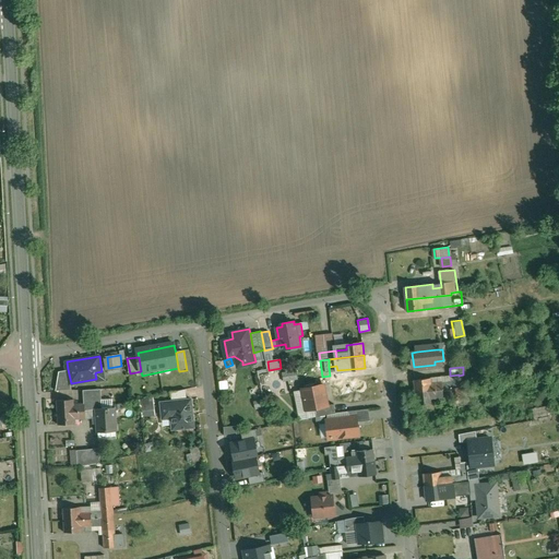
[(68,369),(60,371),(57,390),(72,389),(71,383),(68,369)]
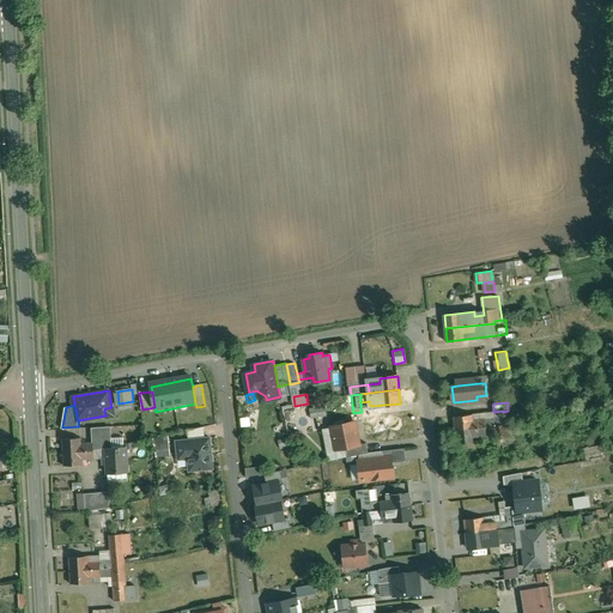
[(111,407),(105,408),(104,410),(105,416),(107,418),(116,417),(115,406),(111,407)]
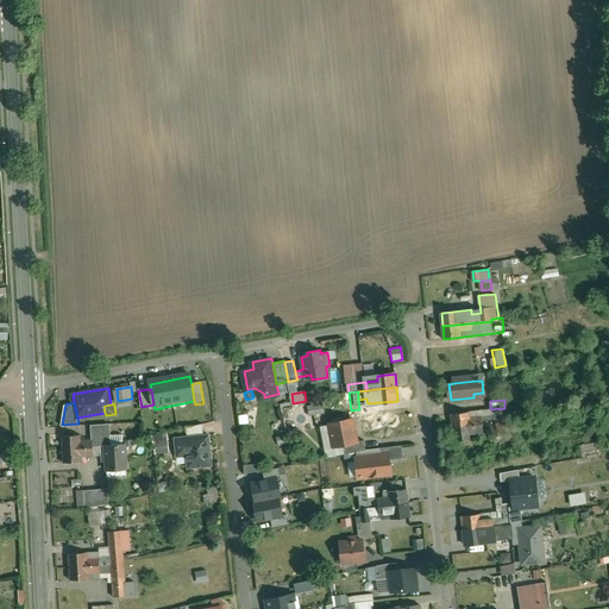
[(520,407),(508,408),(509,420),(522,419),(520,407)]
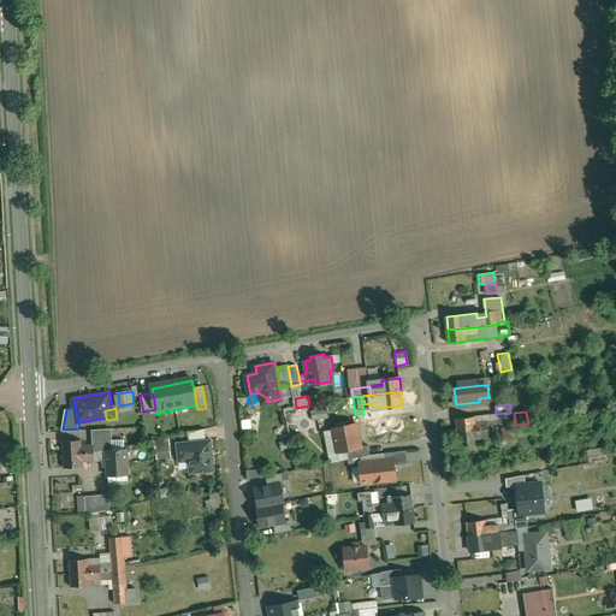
[(505,413),(496,414),(497,420),(487,420),(489,428),(498,427),(507,427),(505,414),(505,413)]
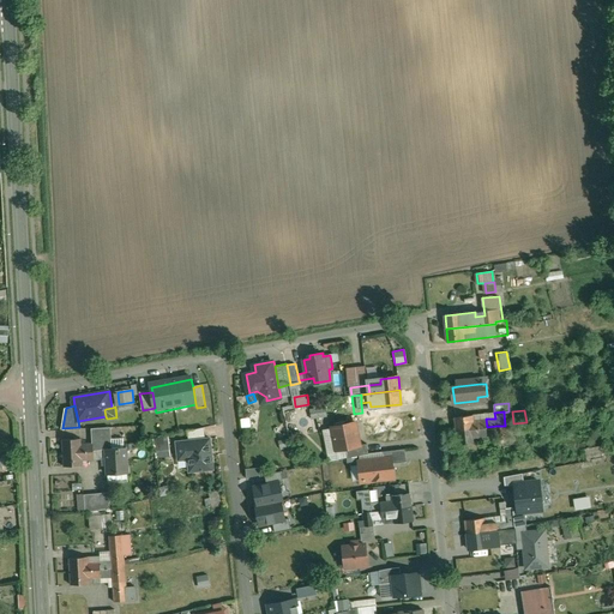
[(354,414),(347,414),(348,422),(356,422),(363,421),(362,413),(354,414)]
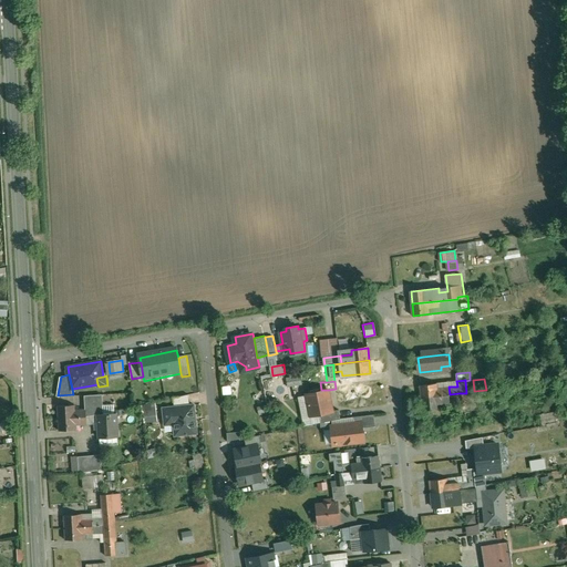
[(456,381),(421,384),(422,398),(450,394),(449,387),(457,387),(456,381)]
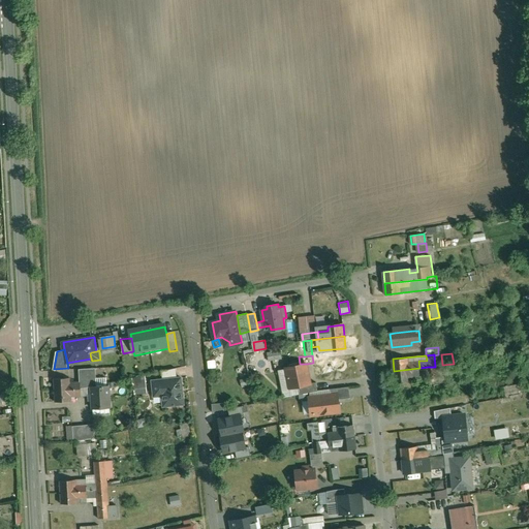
[(307,364),(286,368),(290,387),(299,386),(311,383),(307,364)]
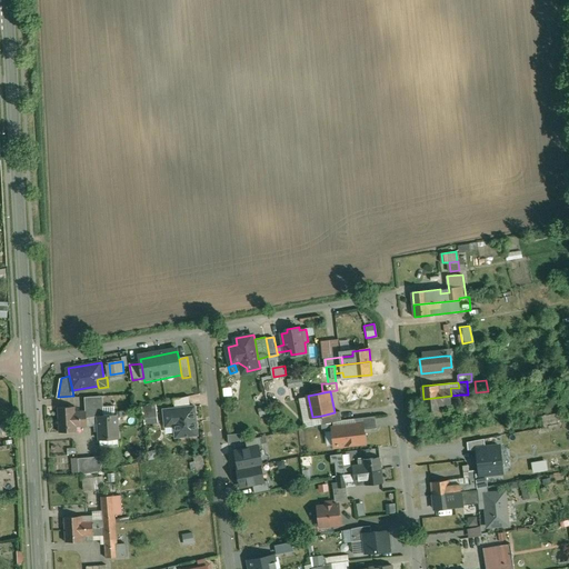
[(468,395),(460,395),(461,403),(461,407),(472,406),(476,406),(473,393),(468,395)]
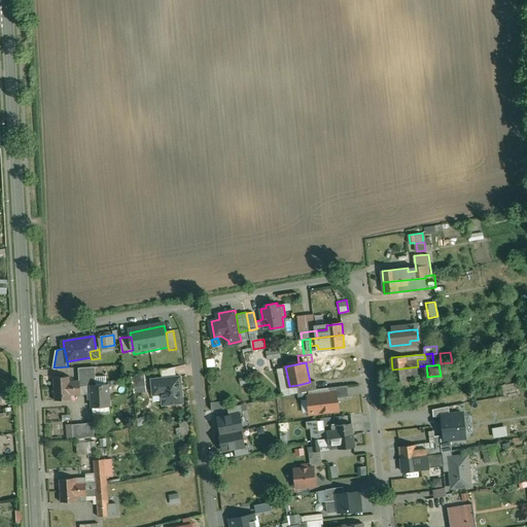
[(426,365),(418,366),(419,375),(427,374),(426,365)]
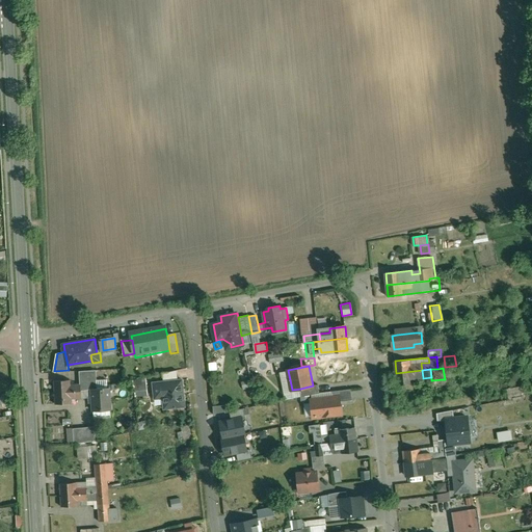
[(97,370),(80,371),(80,383),(82,383),(82,391),(92,389),(108,388),(107,379),(97,380),(97,370)]
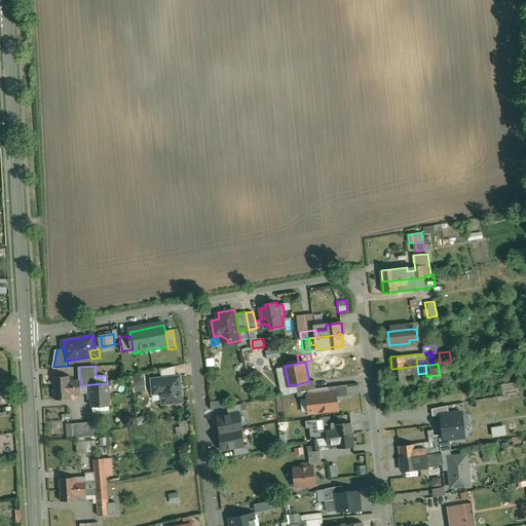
[(176,366),(161,369),(162,377),(177,375),(176,366)]
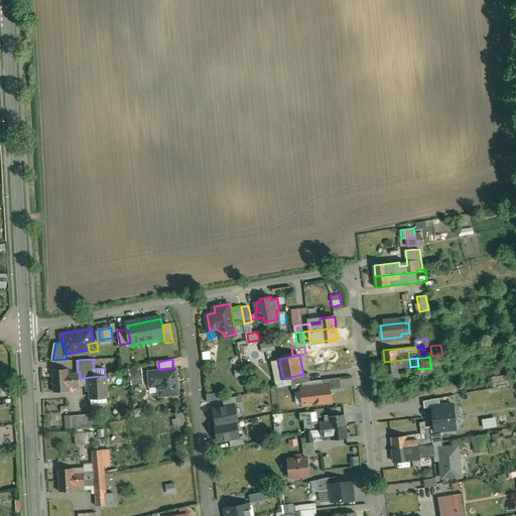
[(409,359),(384,362),(385,373),(406,371),(406,367),(410,367),(409,359)]
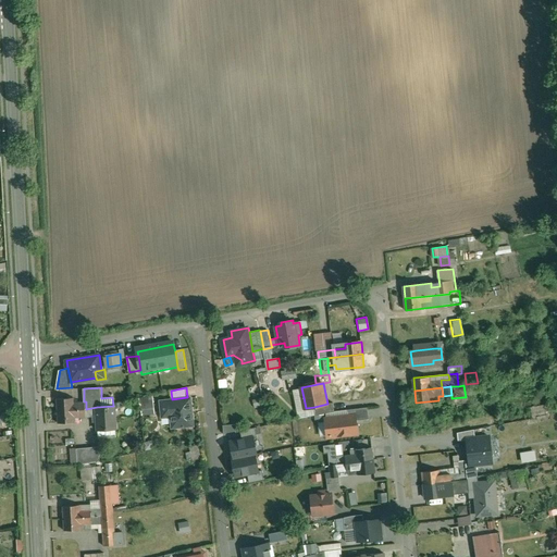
[(139,415),(152,413),(151,395),(138,396),(139,415)]
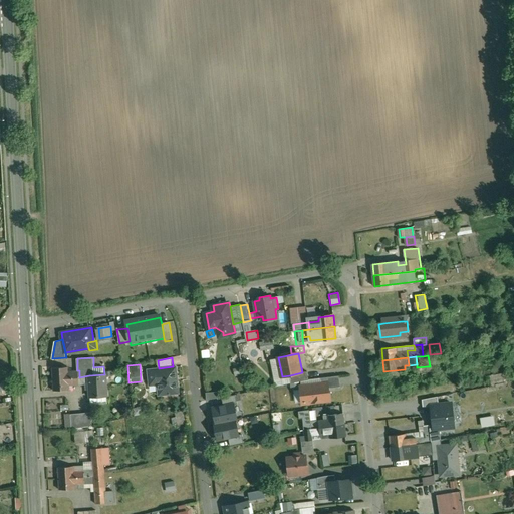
[(68,366),(53,367),(53,378),(79,377),(79,370),(77,370),(68,370),(68,366)]
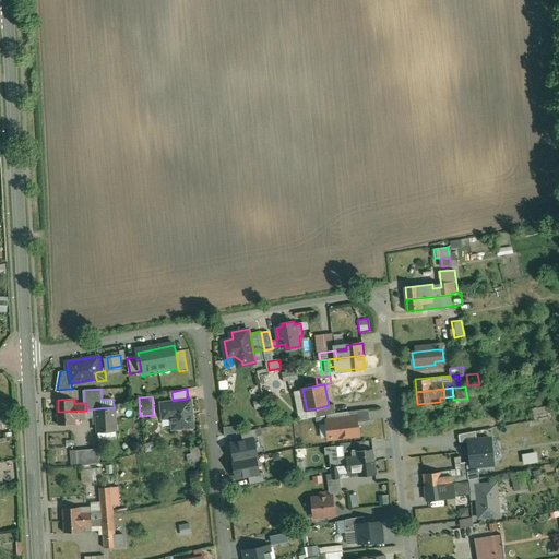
[(173,401),(163,402),(162,402),(162,403),(163,411),(162,411),(163,412),(164,412),(171,411),(174,428),(173,428),(174,429),(175,429),(194,427),(195,427),(195,426),(192,400),(192,399),(191,399),(188,399),(173,401)]
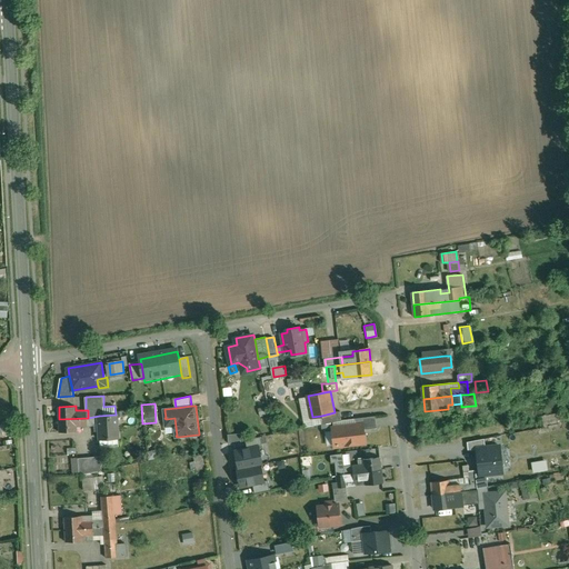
[(335,412),(321,416),(323,423),(342,420),(340,410),(335,412)]
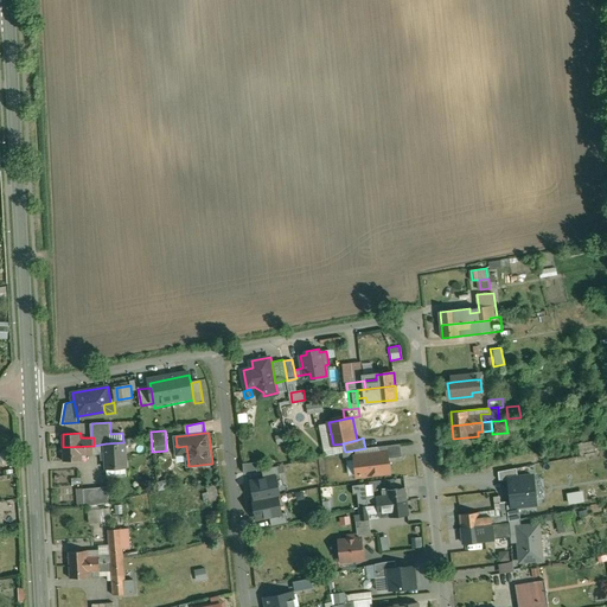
[(123,442),(106,443),(94,446),(94,454),(107,453),(107,468),(127,467),(125,442),(123,442)]
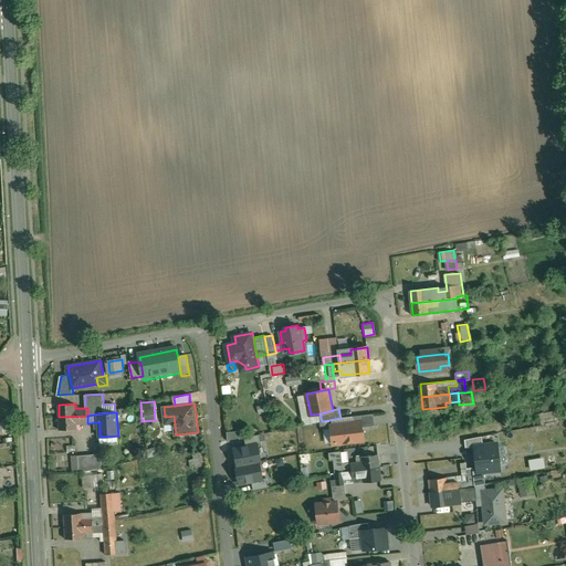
[(374,413),(354,416),(355,422),(362,421),(362,427),(375,425),(374,413)]
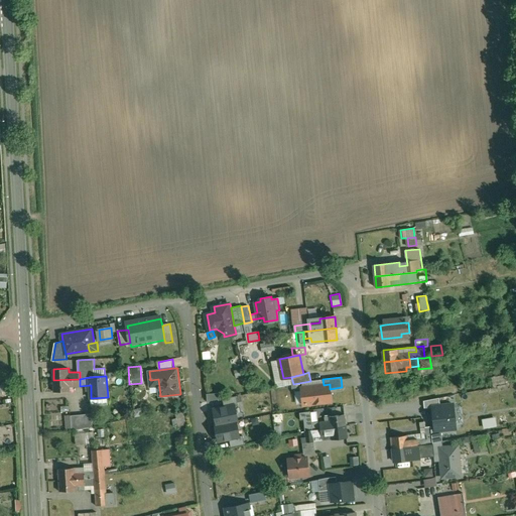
[(80,379),(53,380),(54,392),(70,391),(70,386),(80,386),(80,379)]
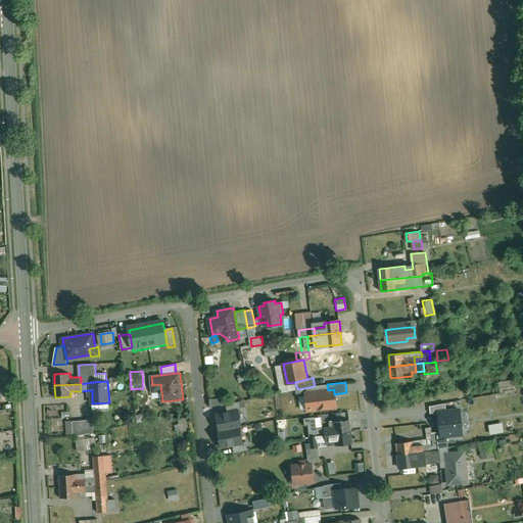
[(324,391),(319,392),(307,394),(307,396),(308,396),(307,398),(307,400),(307,402),(308,405),(310,406),(308,406),(310,410),(336,407),(334,394),(334,389),(328,390),(324,391)]
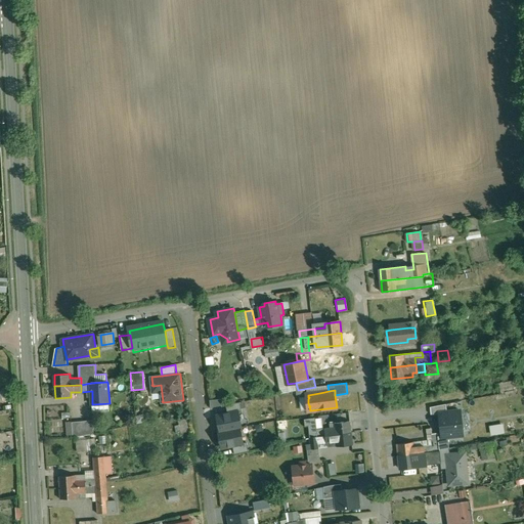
[(208,406),(219,404),(218,398),(207,399),(208,406)]
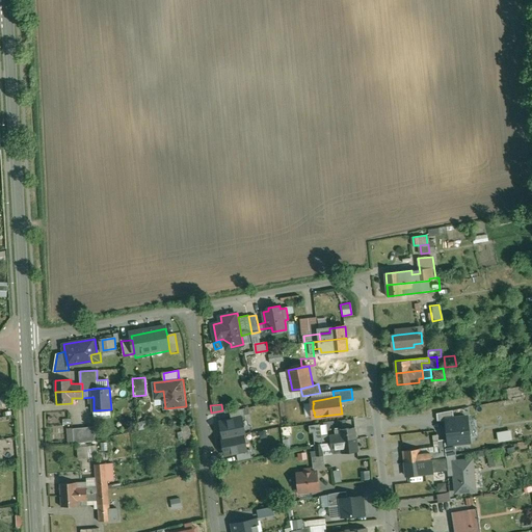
[(232,420),(242,418),(245,417),(243,408),(230,410),(232,420)]
